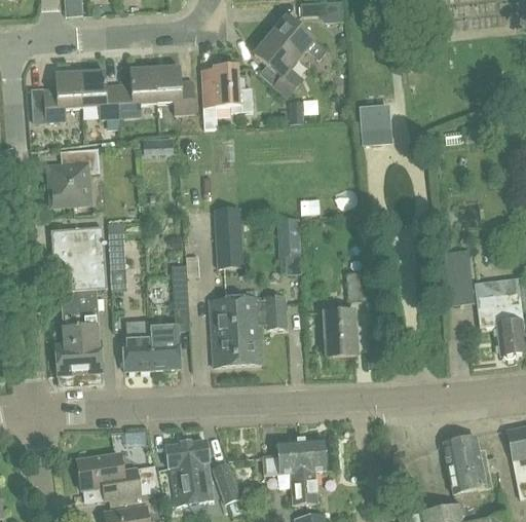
[(327,14),(326,1),(300,3),(301,15),(327,14)]
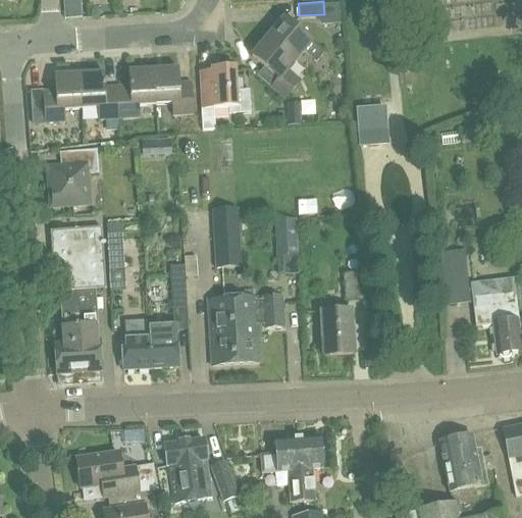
[(283,15),(267,34),(295,58),(304,48),(316,59),(323,50),(283,15)]
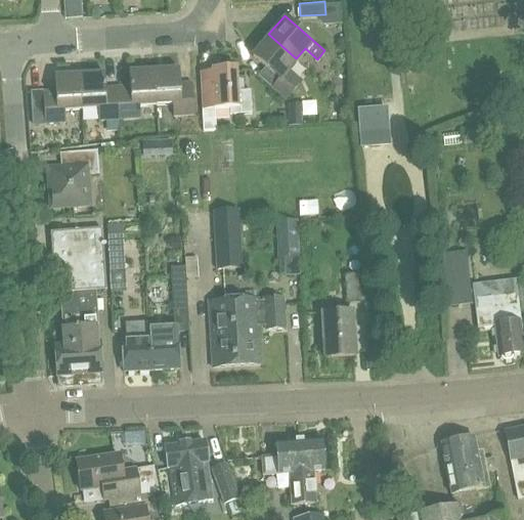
[(286,96),(287,95),(301,79),(289,68),(296,58),(268,34),(253,53),(279,77),(272,85),(286,96)]
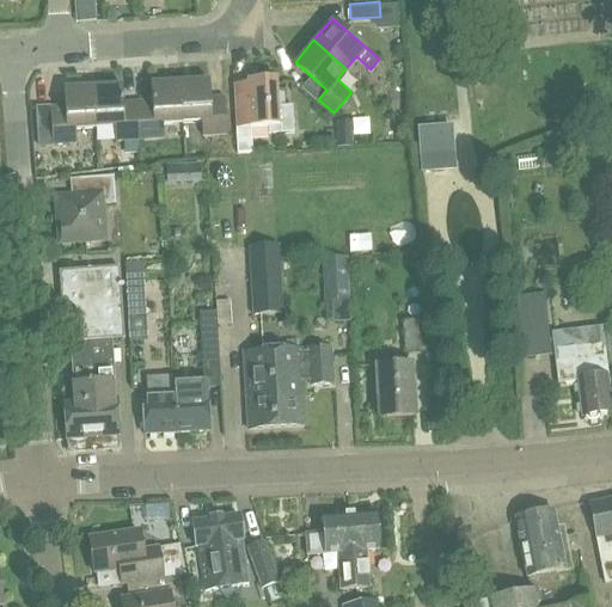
[(248,75),(248,79),(249,91),(234,91),(237,149),(251,148),(250,124),(268,123),(268,130),(294,129),(292,102),(277,103),(276,74),(248,75)]
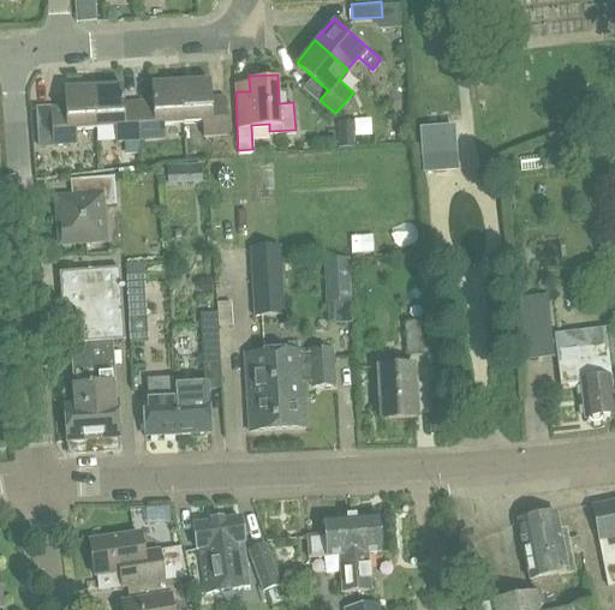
[(210,78),(180,79),(183,120),(203,119),(203,133),(226,132),(225,94),(210,95),(210,78)]
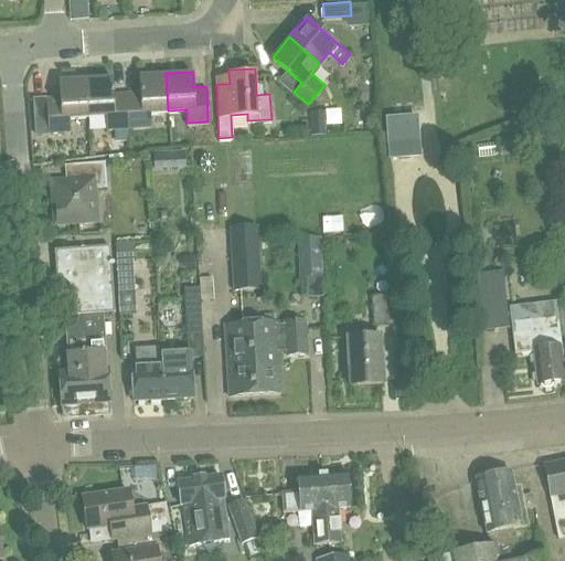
[(139,90),(127,91),(128,126),(149,125),(149,112),(168,110),(166,73),(138,74),(139,90)]
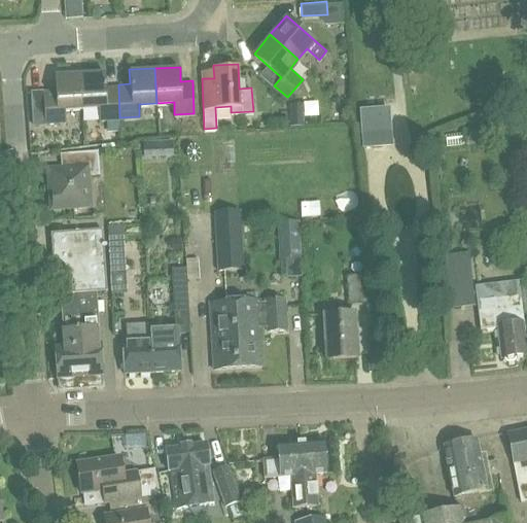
[(105,71),(80,72),(81,107),(98,106),(98,118),(119,117),(118,84),(106,84),(105,71)]
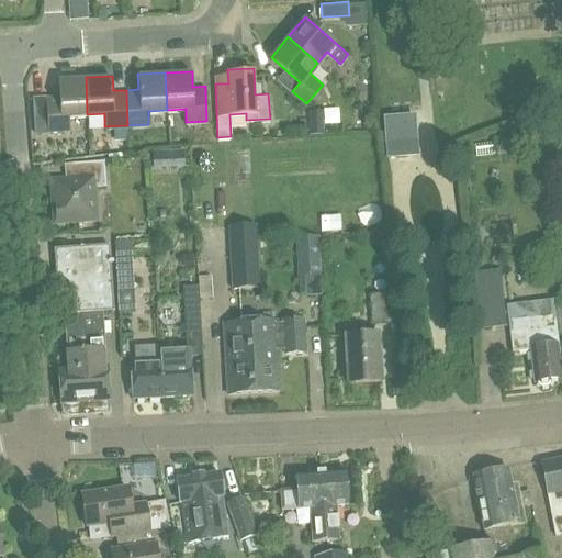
[(69,115),(87,114),(86,77),(58,78),(59,95),(45,96),(46,130),(69,129),(69,115)]
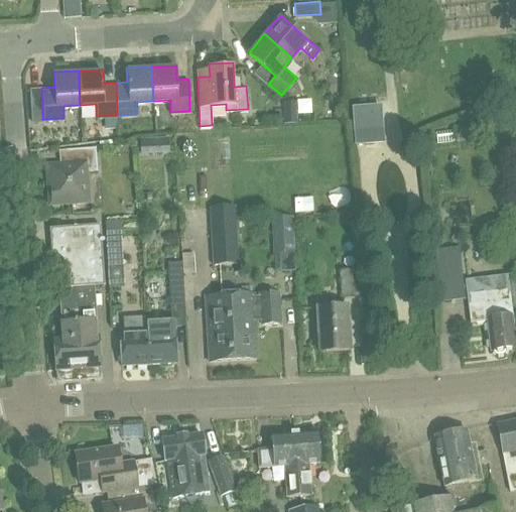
[(299,98),(287,104),(285,105),(292,119),(306,112),(299,98)]
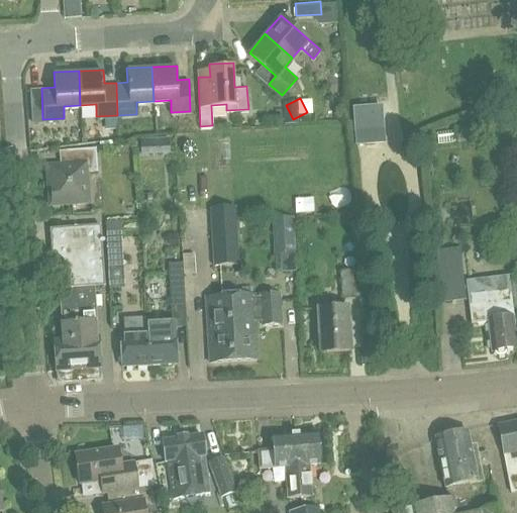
[(355,141),(360,141),(384,139),(381,105),(352,107),(355,141)]
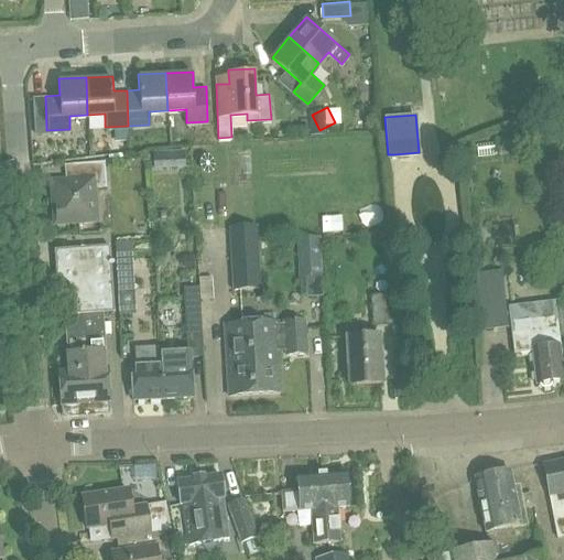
[(153,148),(154,167),(185,164),(185,147),(153,148)]
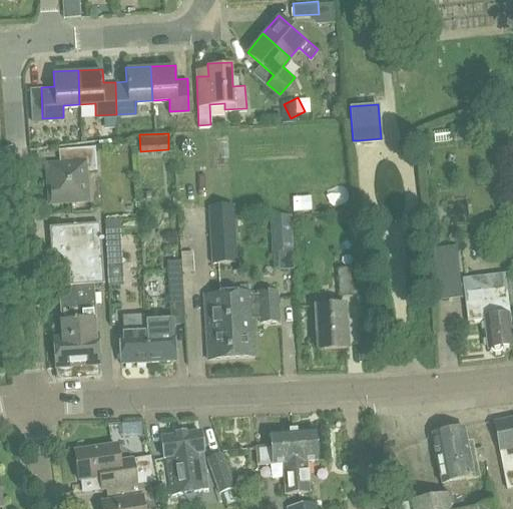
[(97,168),(95,144),(66,146),(67,161),(47,162),(50,200),(88,197),(86,169),(97,168)]
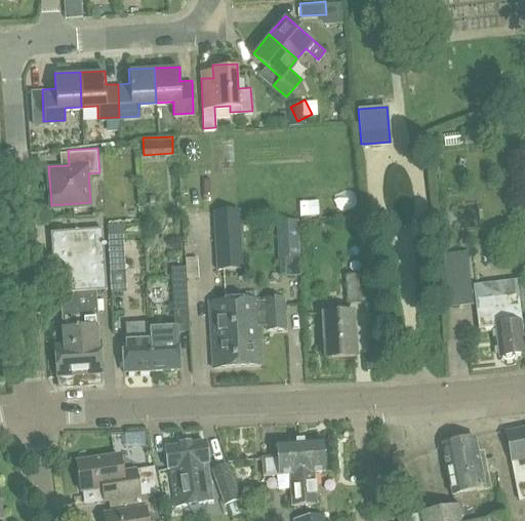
[(239,207),(213,208),(215,246),(241,244),(239,207)]
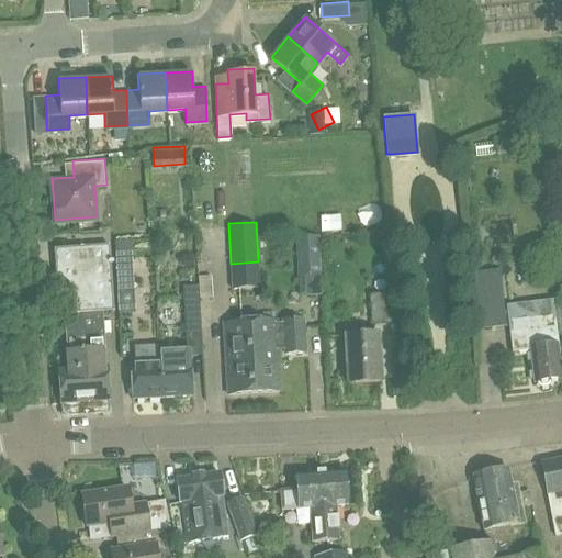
[(301,248),(303,275),(322,274),(319,232),(295,234),(296,247),(301,248)]
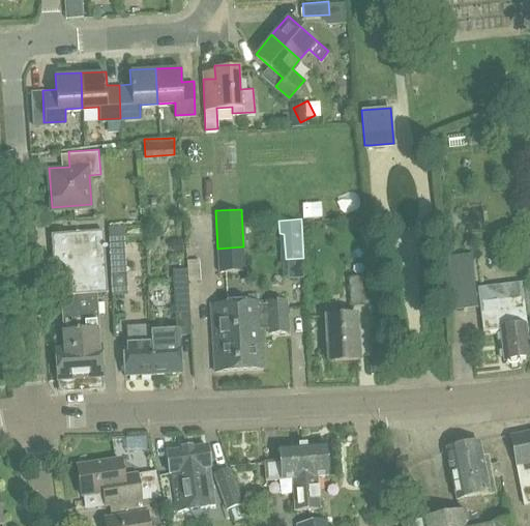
[(98,342),(96,291),(108,290),(102,228),(51,232),(56,294),(60,294),(64,345),(54,346),(57,379),(101,375),(98,342)]
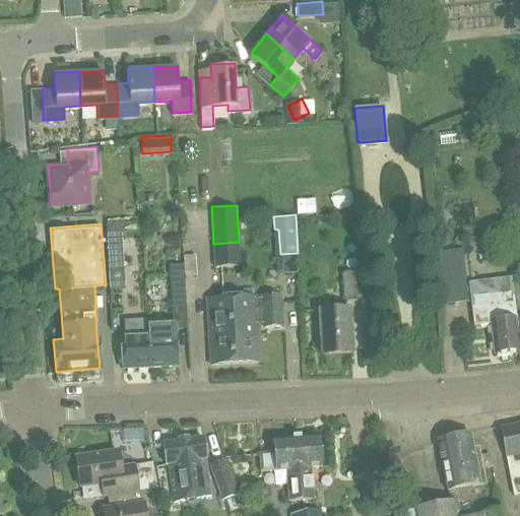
[(110,287),(126,287),(122,229),(107,230),(110,287)]
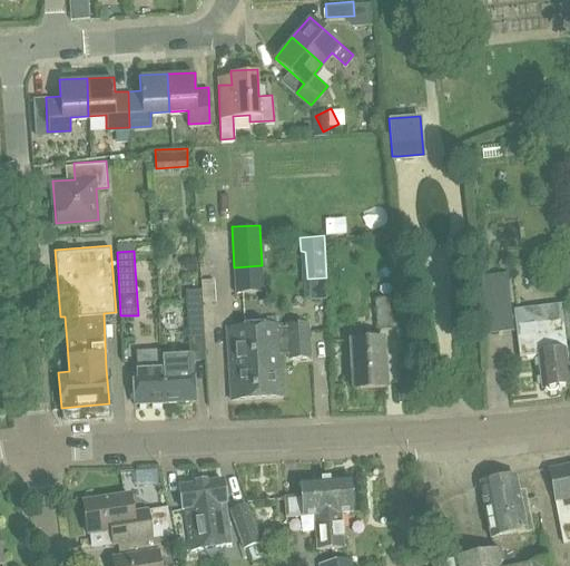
[(262,265),(234,267),(235,291),(264,290),(262,265)]
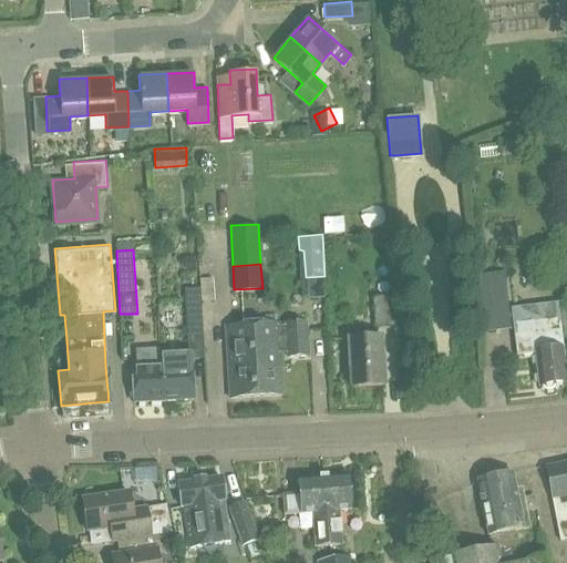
[(478,273),(480,282),(484,329),(511,326),(504,269),(478,273)]
